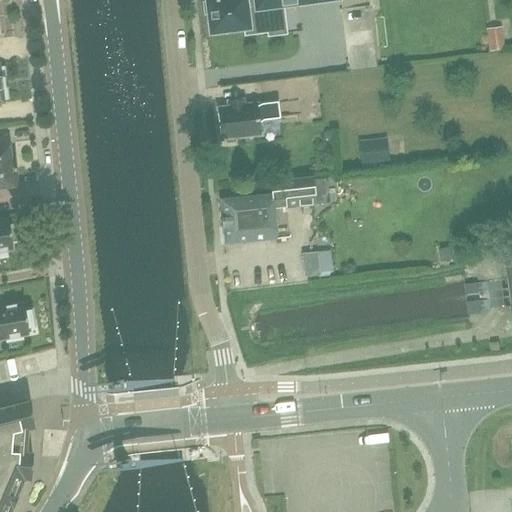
[(204,14),(207,14),(210,34),(242,29),(244,37),(266,34),(263,9),(295,4),(294,0),(208,0),(205,1),(206,3),(203,3),(204,14)]
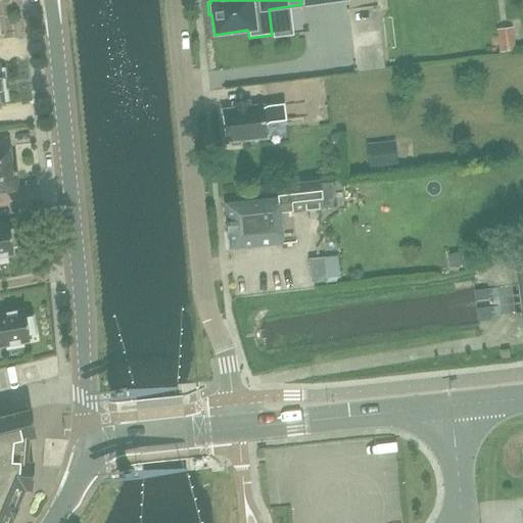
[(221,111),(225,143),(229,143),(231,146),(239,145),(240,141),(266,138),(264,124),(285,121),(283,103),(247,108),(246,102),(232,104),(233,110),(221,111)]
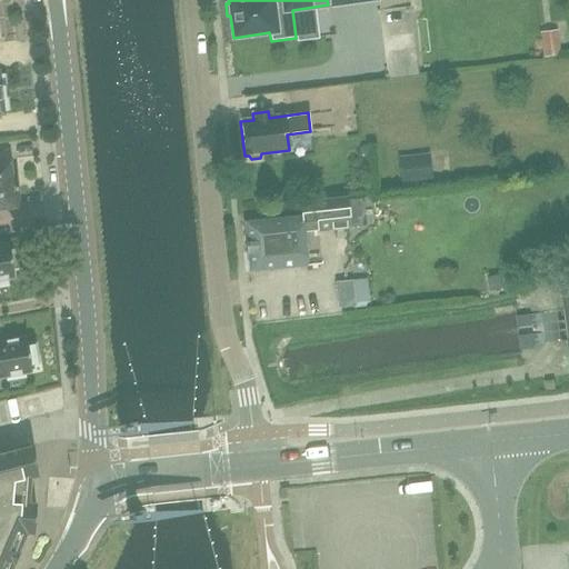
[(0,177),(11,177),(8,150),(0,151),(1,155),(0,155),(0,177)]
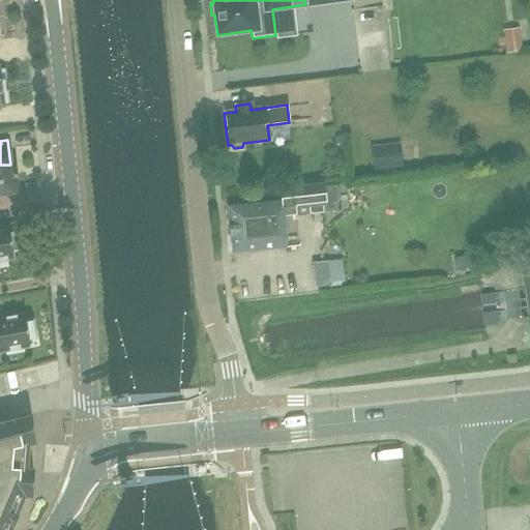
[(400,144),(371,147),(374,173),(403,170),(400,144)]
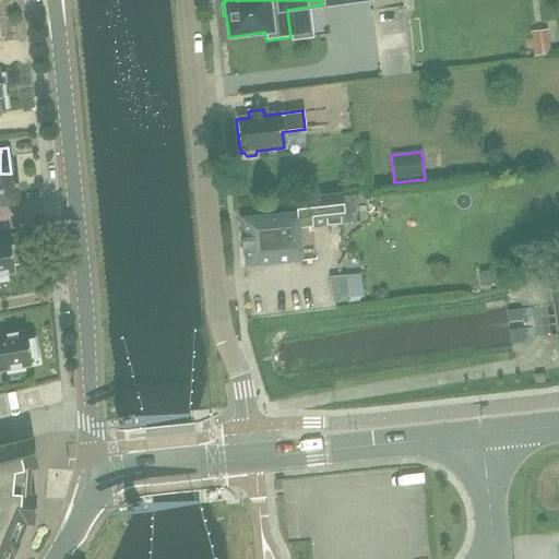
[(11,174),(0,174),(0,205),(20,204),(16,183),(12,183),(11,174)]
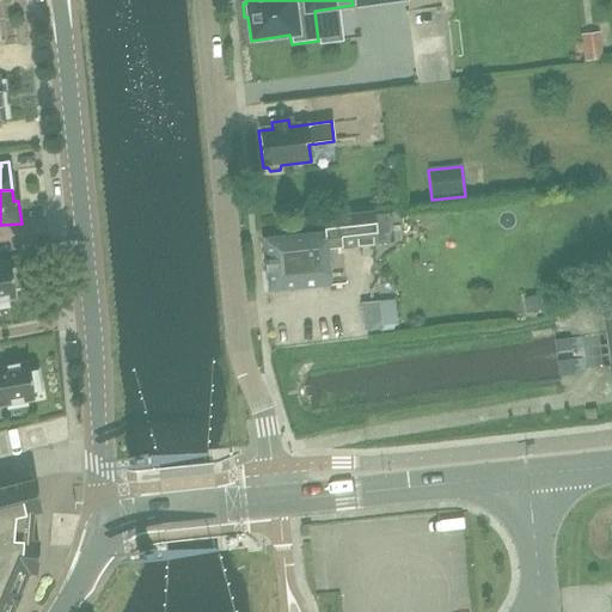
[(323,220),(325,233),(262,239),(264,267),(305,263),(304,259),(307,259),(307,256),(326,254),(325,243),(338,242),(340,250),(377,245),(374,212),(336,216),(337,219),(323,220)]
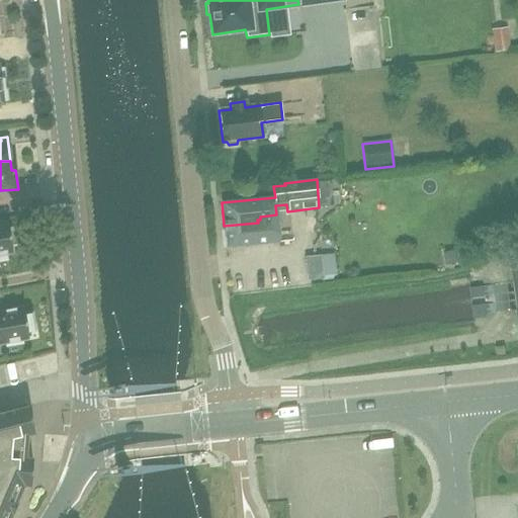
[(258,223),(224,226),(227,247),(279,242),(278,230),(276,214),(260,217),(260,220),(257,220),(258,223)]
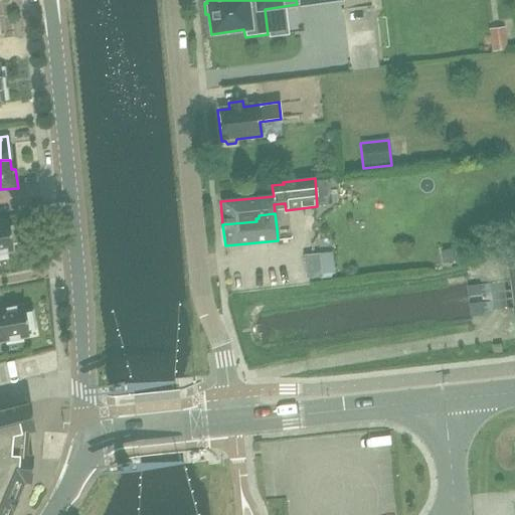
[(0,341),(27,337),(26,331),(34,329),(31,312),(23,314),(22,308),(0,311),(0,253),(11,251),(10,246),(19,245),(16,228),(7,229),(7,225),(0,225),(0,341)]
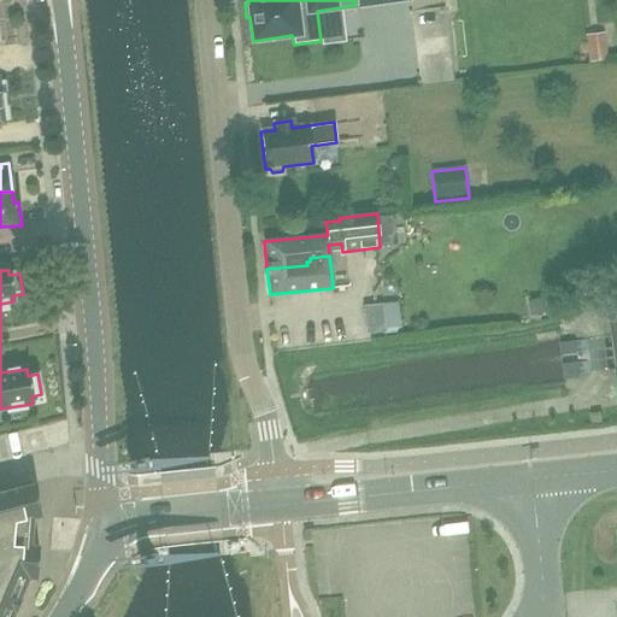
[(0,616),(9,616),(25,577),(35,579),(37,546),(28,546),(30,518),(40,516),(31,485),(17,489),(0,493),(0,616)]
